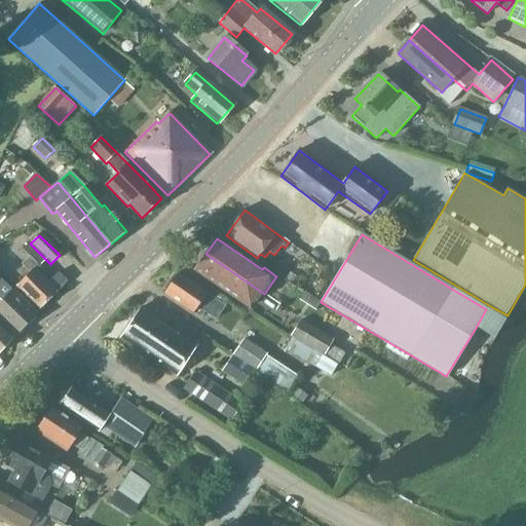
[(23,252),(28,257),(39,268),(46,260),(30,243),(23,252)]
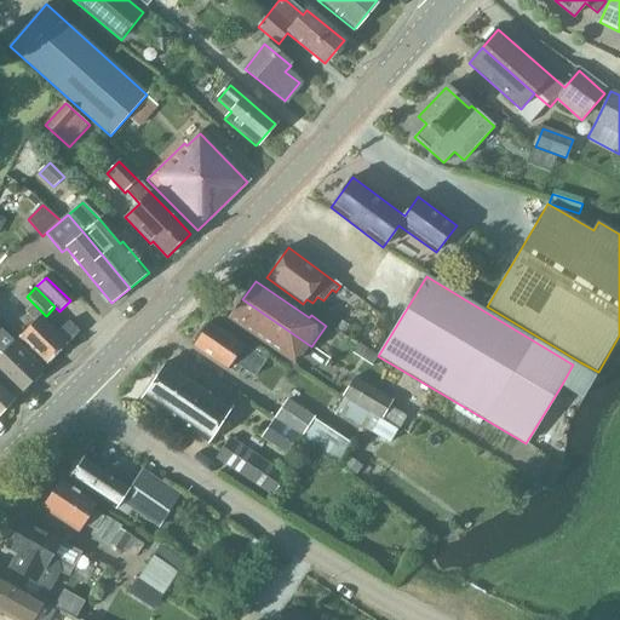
[(283,355),(305,356),(311,346),(242,299),(230,319),(283,355)]
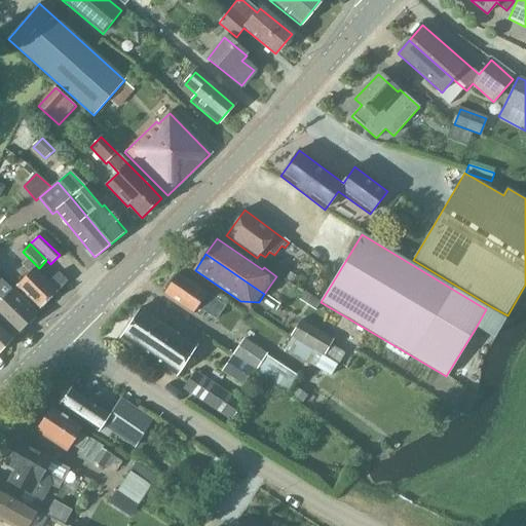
[(30,274),(16,287),(39,309),(66,283),(57,274),(47,284),(41,276),(44,273),(39,268),(28,257),(21,265),(30,274)]
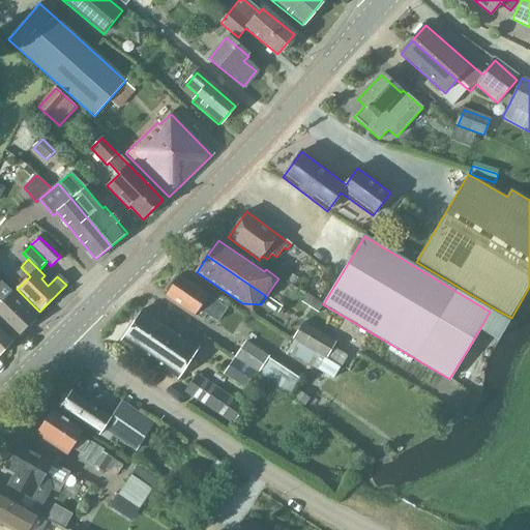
[(270,270),(284,280),(289,270),(275,262),(270,270)]
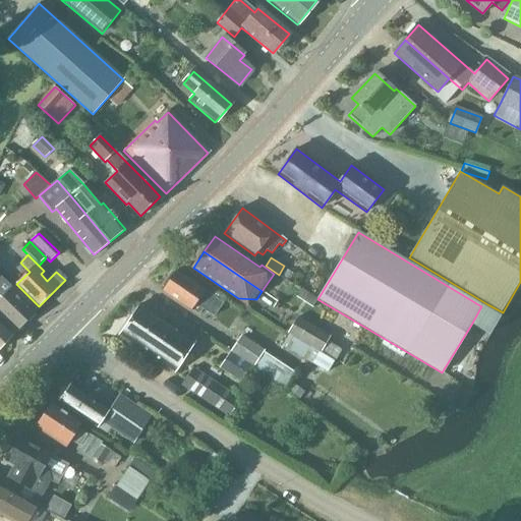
[(12,289),(0,275),(0,299),(1,301),(12,289)]
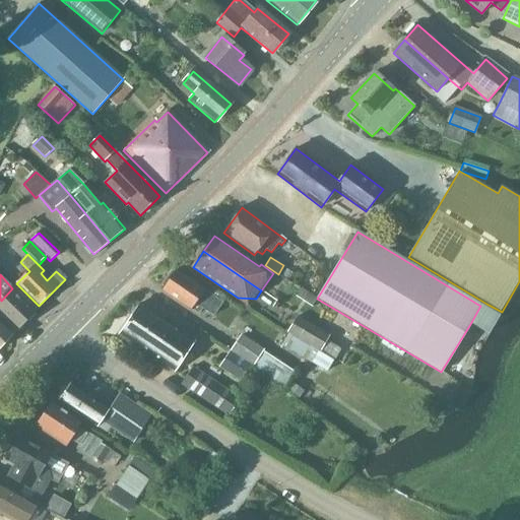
[(195,307),(213,319),(222,306),(178,274),(165,293),(192,311),(195,307)]
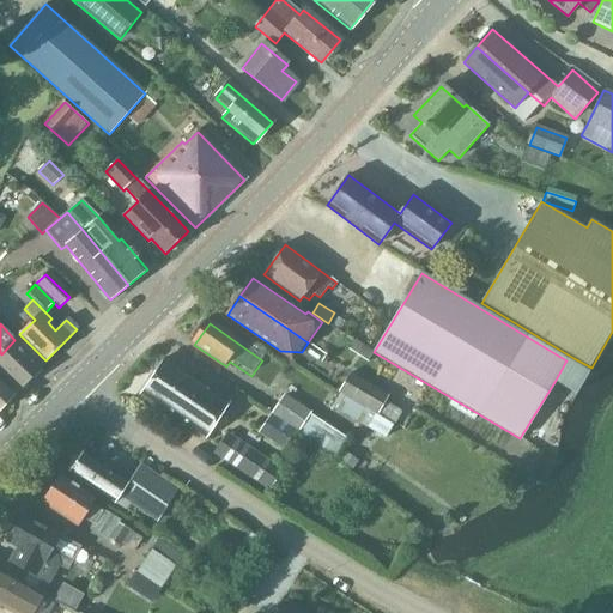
[(0,354),(0,370),(19,389),(42,366),(14,340),(1,354),(0,354)]
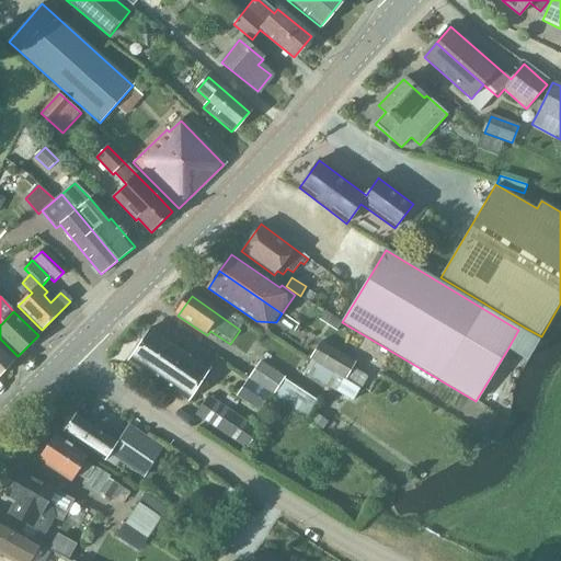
[(336,332),(342,322),(324,311),(319,320),(336,332)]
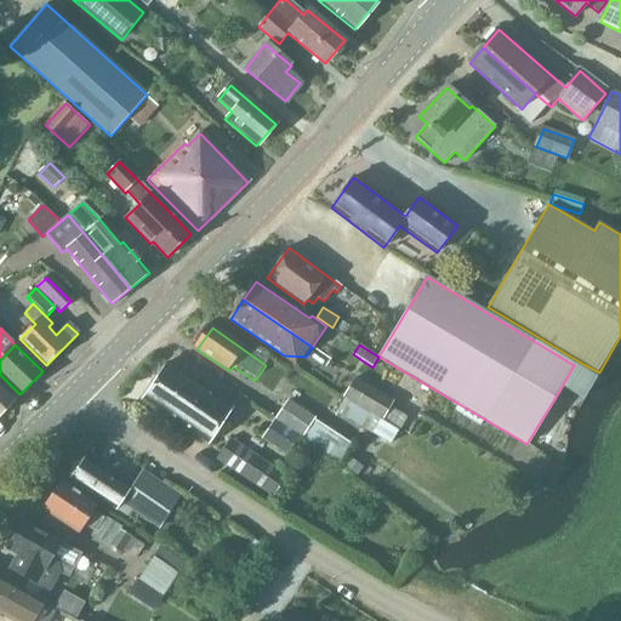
[(142,399),(208,444),(233,408),(169,363),(142,399)]
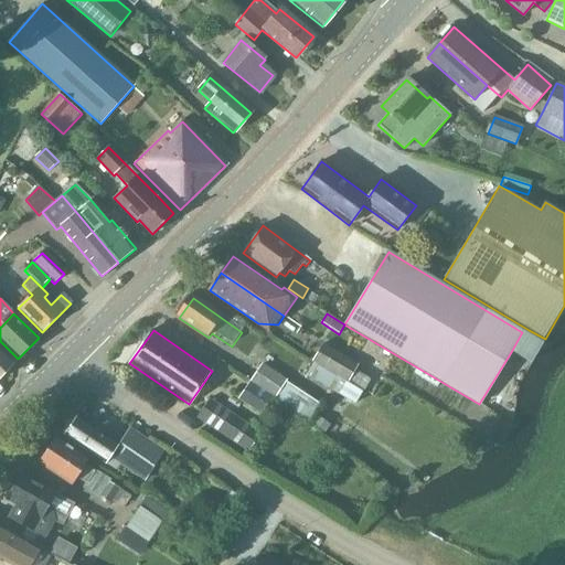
[(316,362),(350,382),(356,371),(359,366),(326,347),(316,362)]
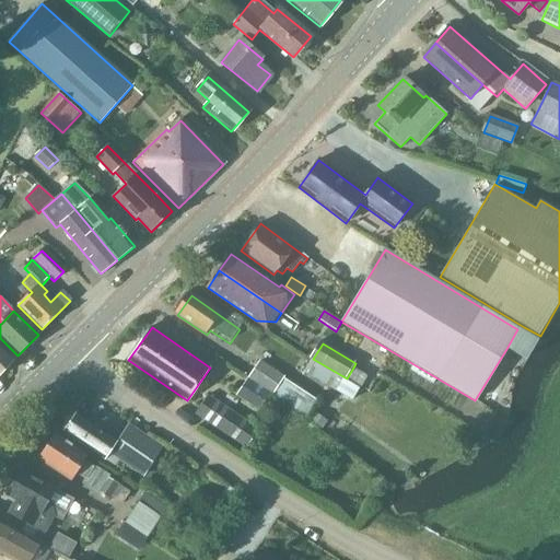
[(0,374),(13,362),(0,349),(0,374)]
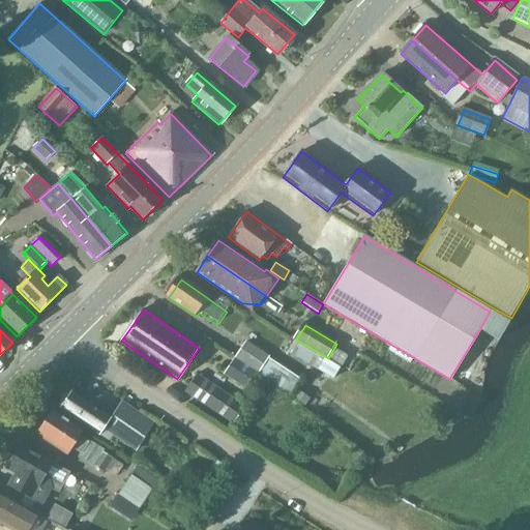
[(294,341),(288,353),(333,380),(340,367),(324,358),(294,341)]
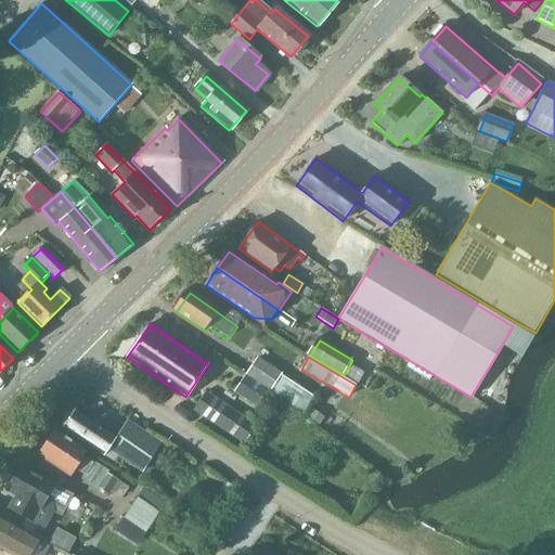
[(258,358),(246,375),(270,390),(281,374),(282,373),(258,358)]
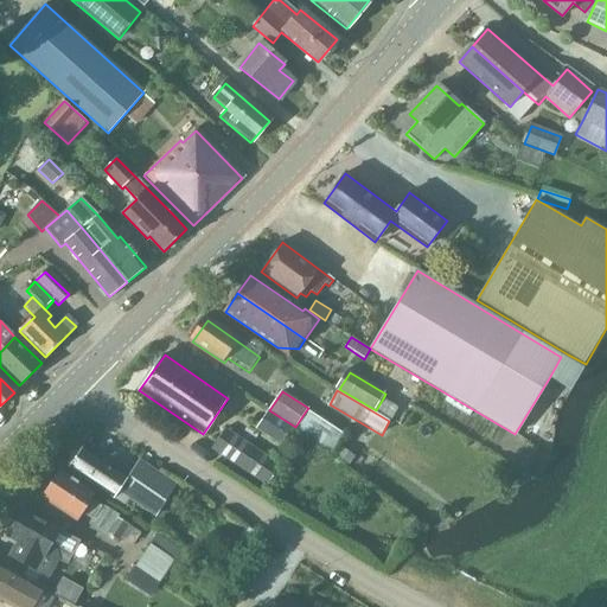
[(376,410),(391,420),(398,408),(383,398),(376,410)]
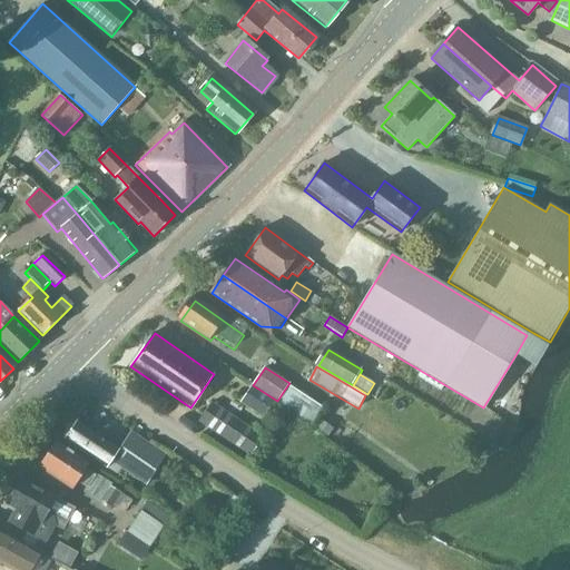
[(277,401),(313,425),(324,409),(288,384),(277,401)]
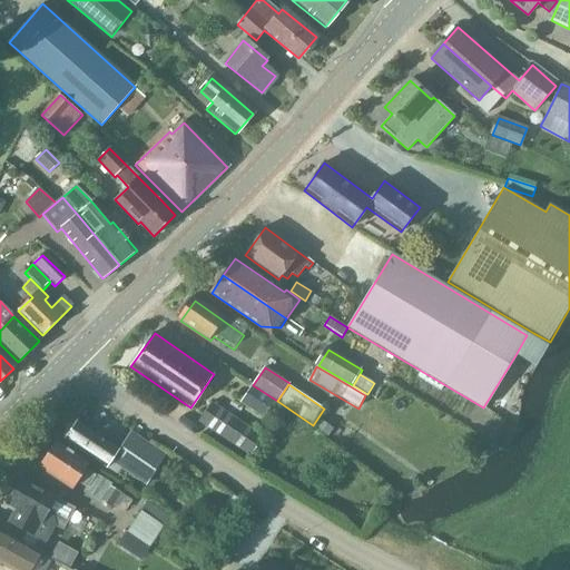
[(252,387),(241,403),(262,418),(273,402),(252,387)]
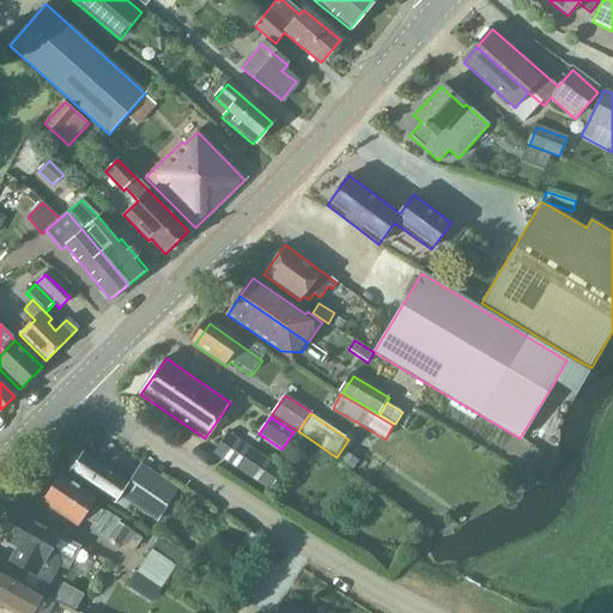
[(213,454),(269,491),(284,471),(228,432),(213,454)]
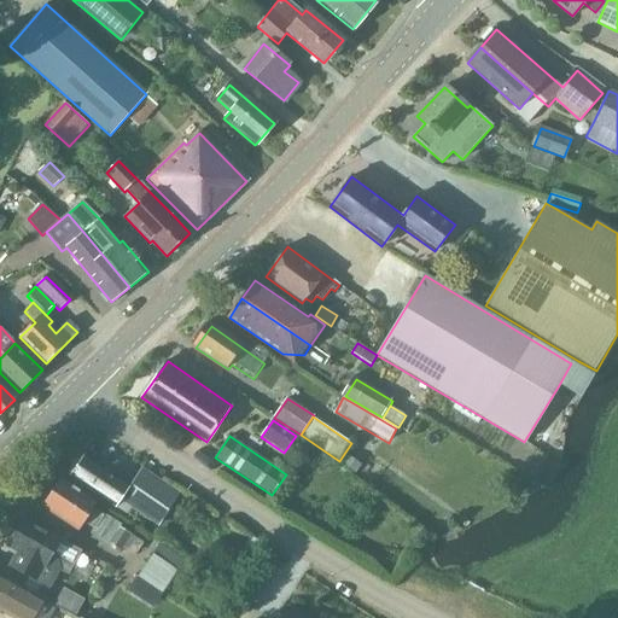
[(116,505),(118,501),(133,479),(126,474),(123,478),(87,455),(73,477),(116,505)]
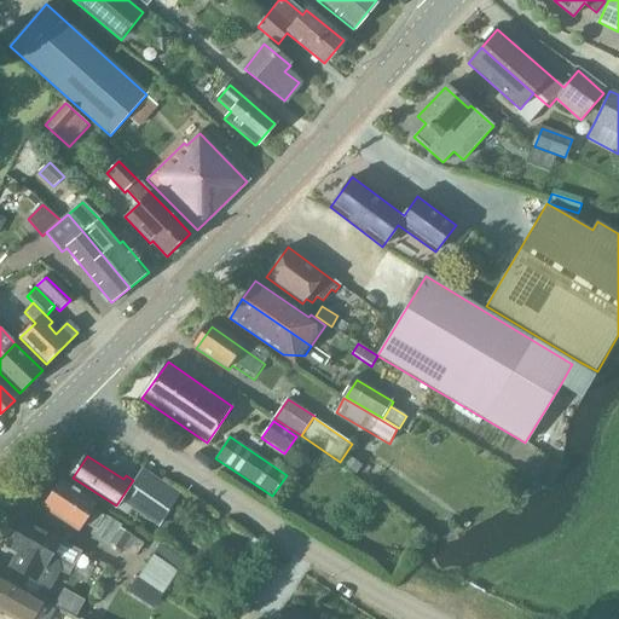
[(350,457),(343,466),(356,474),(362,466),(350,457)]
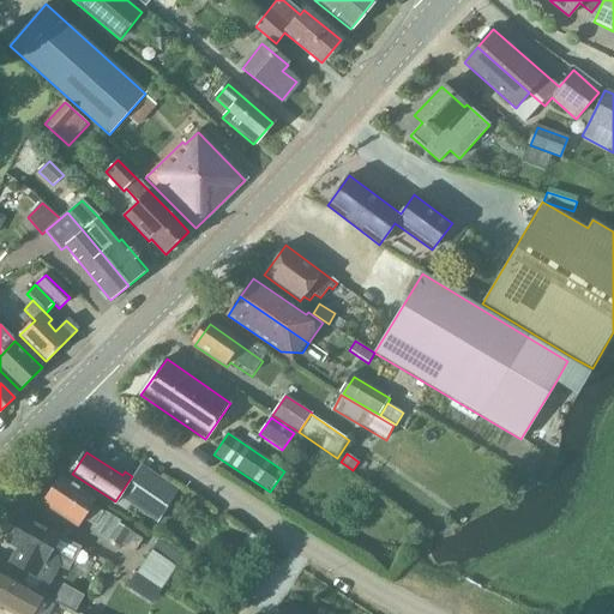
[(140,464),(132,476),(118,498),(158,523),(179,491),(140,464)]
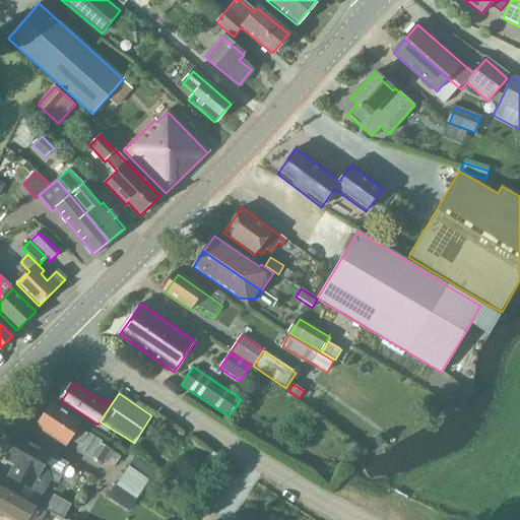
[(84,434),(76,429),(80,423),(52,403),(37,427),(65,445),(69,439),(77,445),(84,434)]
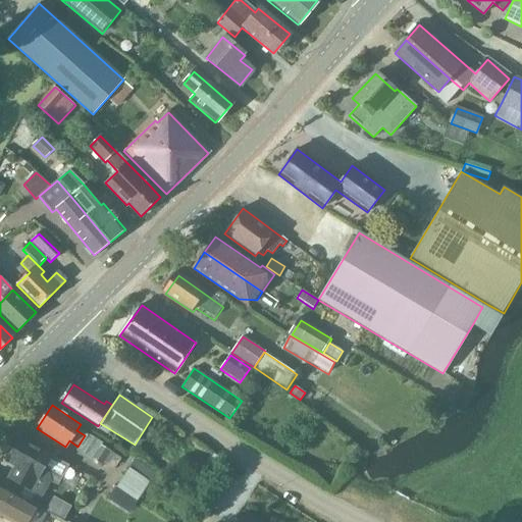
[(19,439),(6,463),(15,468),(8,480),(42,499),(51,482),(48,471),(45,469),(52,457),(19,439)]
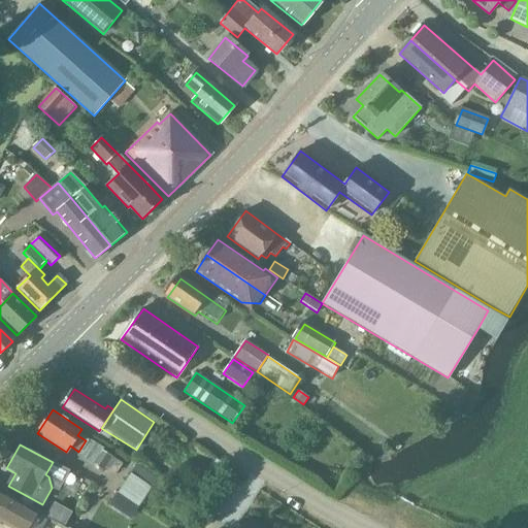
[(104,466),(111,456),(102,450),(93,463),(102,469),(104,466)]
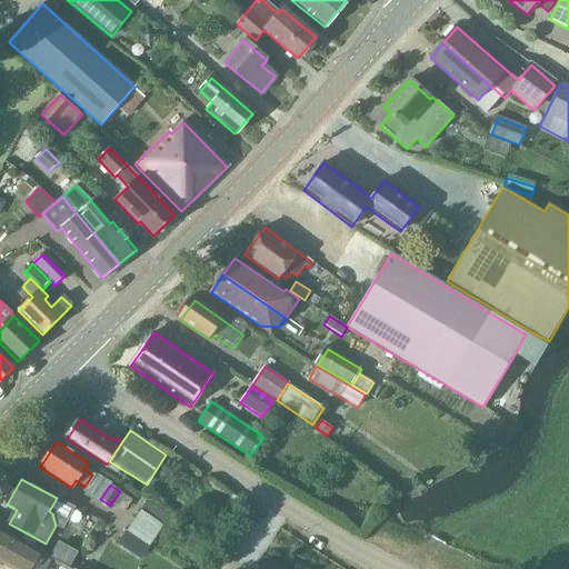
[(232,519),(242,505),(230,497),(220,510),(232,519)]
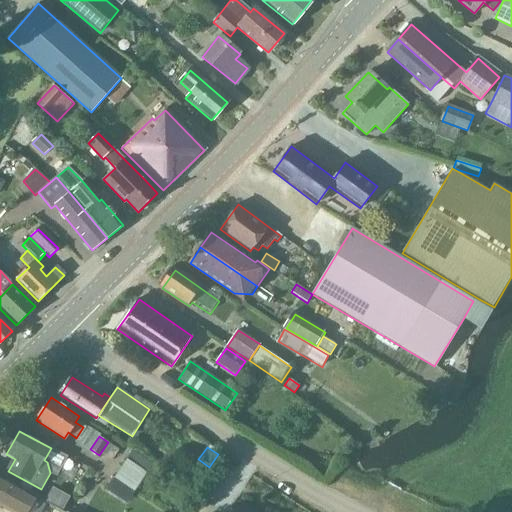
[(114,477),(135,492),(147,473),(126,459),(114,477)]
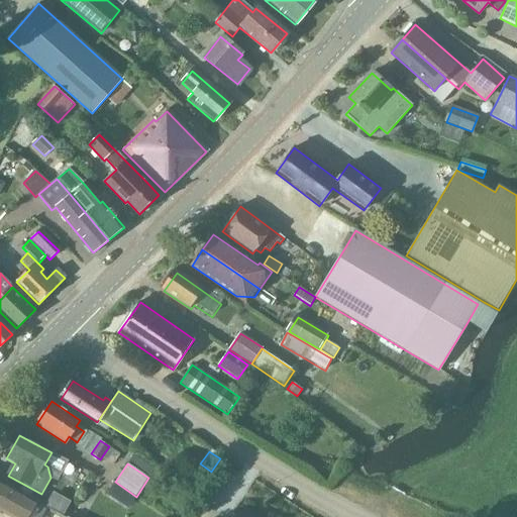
[(0,482),(0,510),(12,516),(41,516),(46,509),(35,503),(36,502),(0,482)]
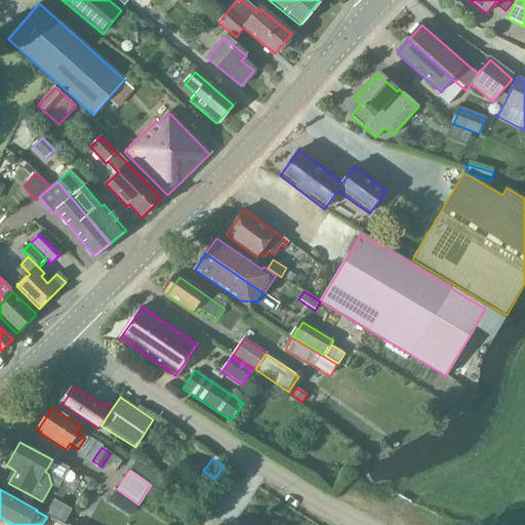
[(59,505),(52,516),(66,523),(72,512),(59,505)]
